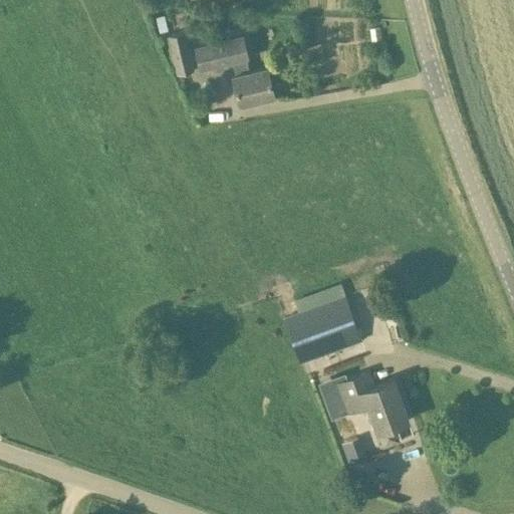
[(167,31),(163,15),(155,17),(158,33),(167,31)]
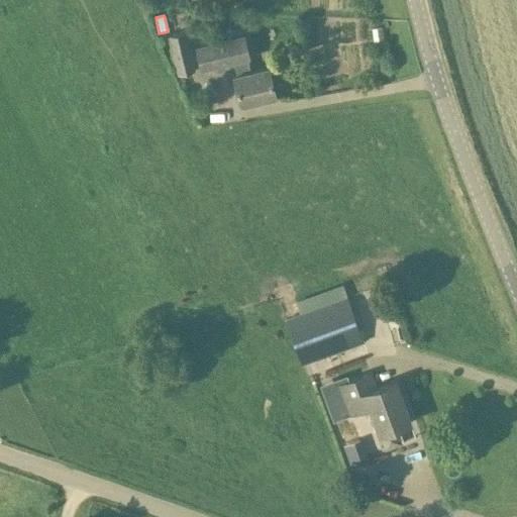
[(194,73),(185,31),(168,35),(178,77),(194,73)]
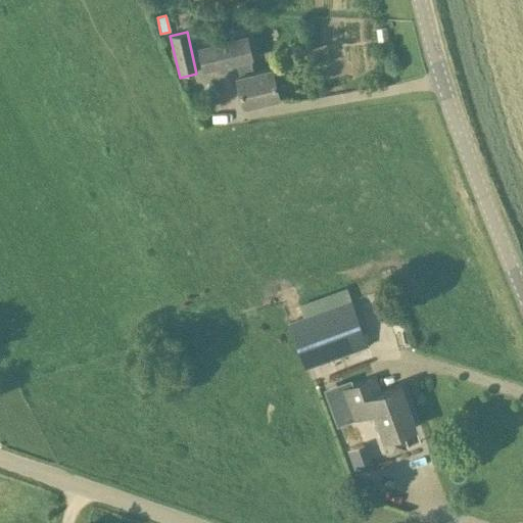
[(253,73),(250,57),(252,56),(247,36),(199,46),(204,67),(219,64),(221,72),(227,70),(226,63),(236,60),(239,76),(237,77),(244,104),(278,96),(272,68),(253,73)]
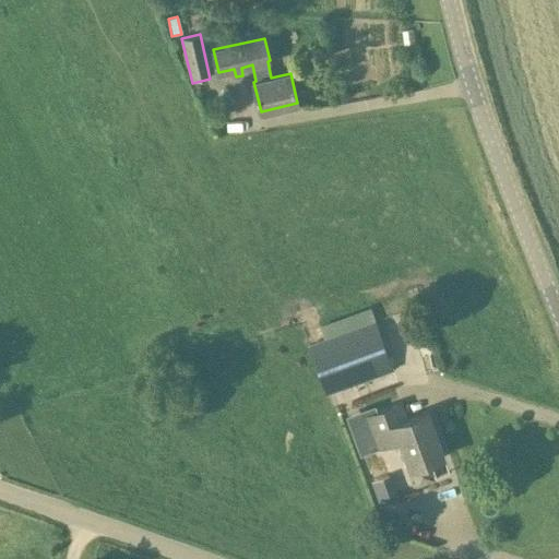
[(376,321),(308,345),(326,395),(393,370),(376,321)]
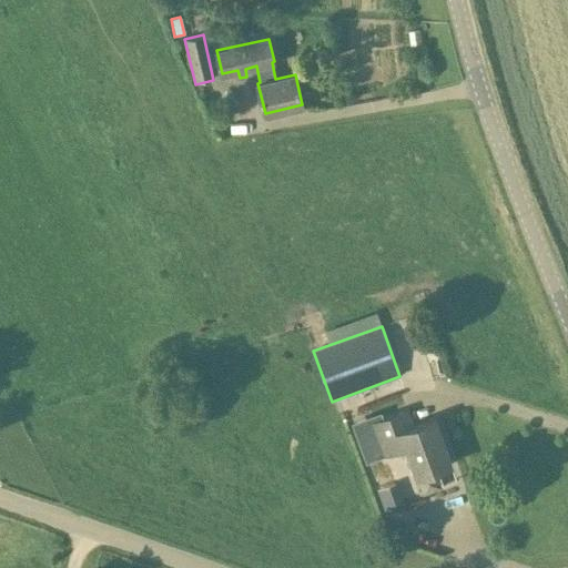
[(417,474),(424,490),(439,485),(434,468),(450,462),(435,417),(411,426),(405,411),(379,419),(382,425),(359,434),(368,459),(406,446),(416,475),(417,474)]
